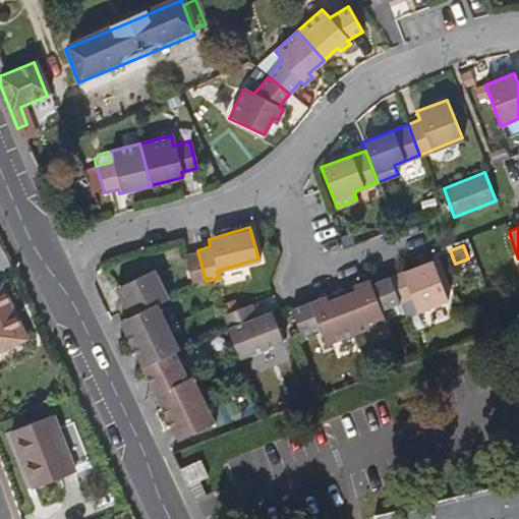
[(206,281),(197,250),(184,254),(192,285),(206,281)]
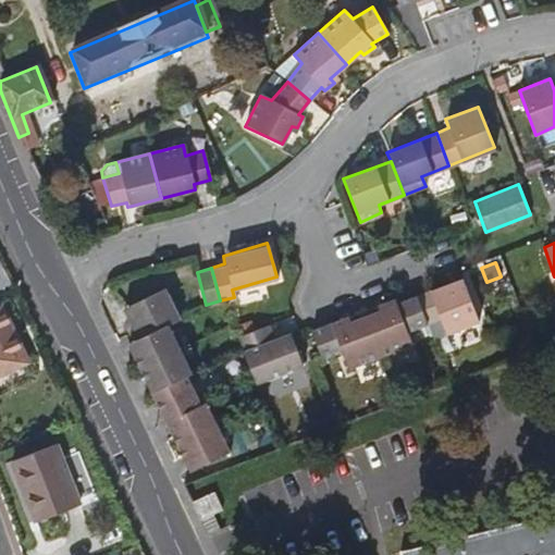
[(463,278),(416,296),(427,323),(441,318),(445,330),(446,333),(479,320),(463,278)]
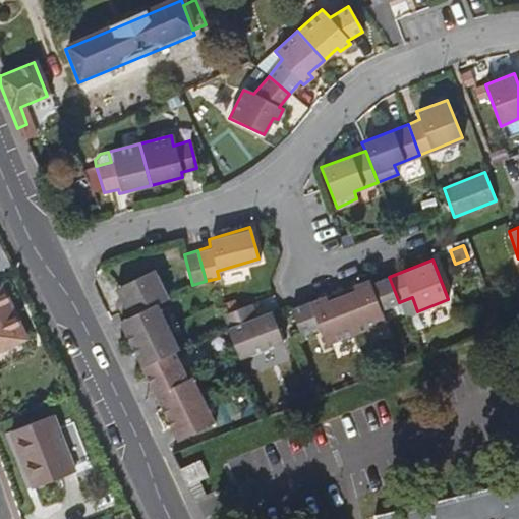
[(120,320),(156,302),(166,297),(150,263),(113,280),(122,302),(114,307),(120,320)]
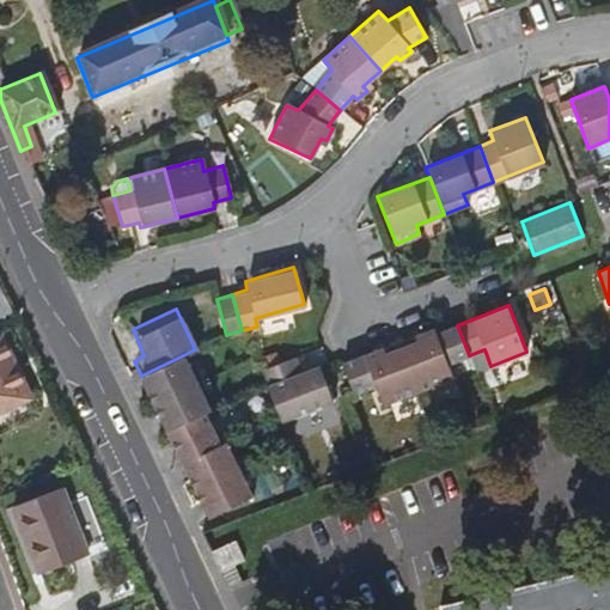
[(420,340),(401,346),(416,390),(451,377),(446,364),(469,355),(457,325),(434,334),(432,329),(418,334),(420,340)]
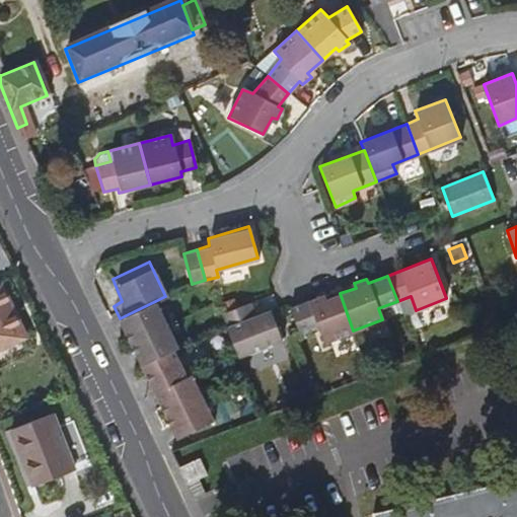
[(0,345),(21,336),(0,288),(0,345)]
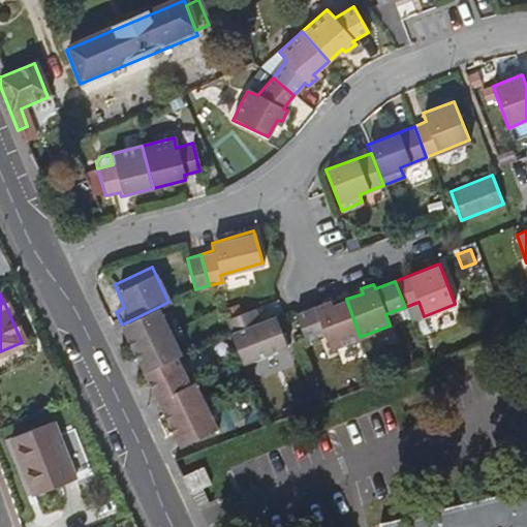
[(360,337),(346,299),(328,306),(326,302),(296,313),(306,339),(327,331),(332,347),(360,337)]
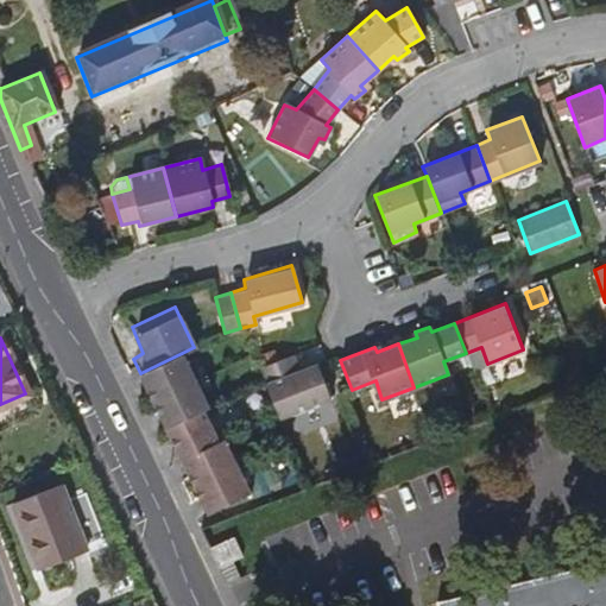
[(257,354),(262,366),(278,359),(272,346),(257,354)]
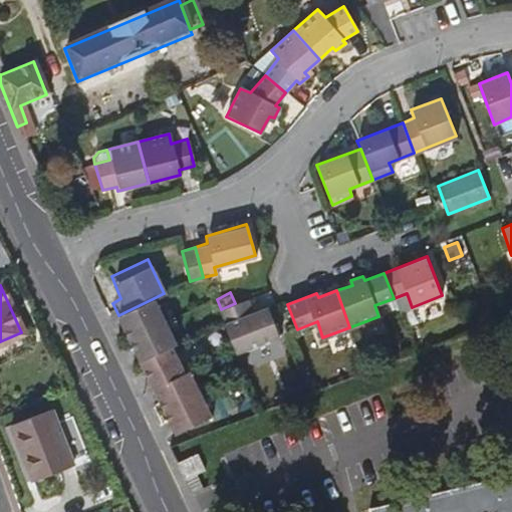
[(411,304),(407,293),(394,298),(399,310),(411,304)]
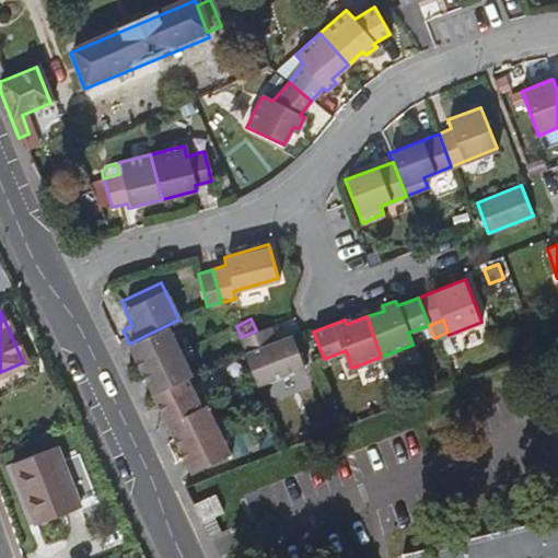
[(178,349),(167,325),(129,344),(140,368),(178,349)]
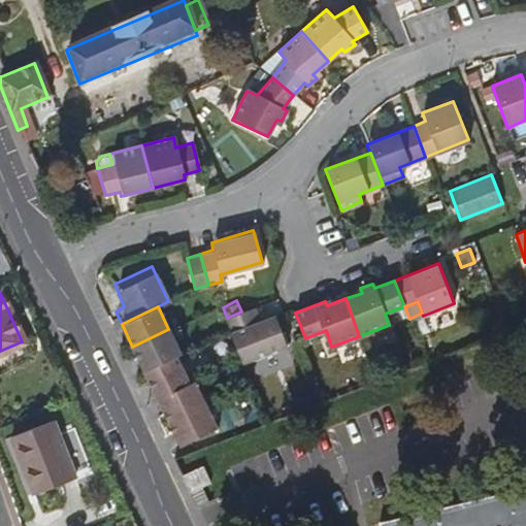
[(255,306),(226,319),(243,363),(288,346),(277,321),(263,326),(255,306)]
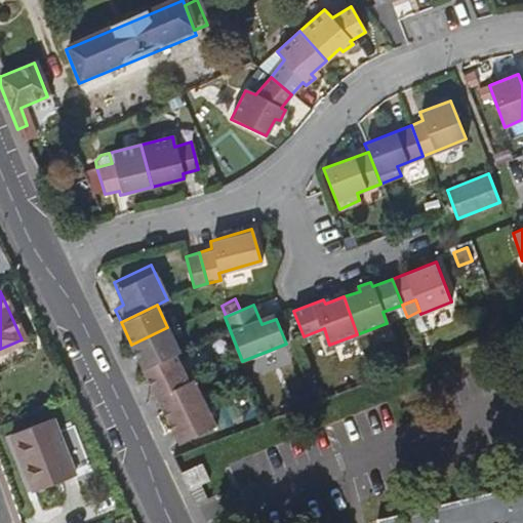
[(178,351),(167,327),(131,345),(143,368),(175,352),(178,351)]
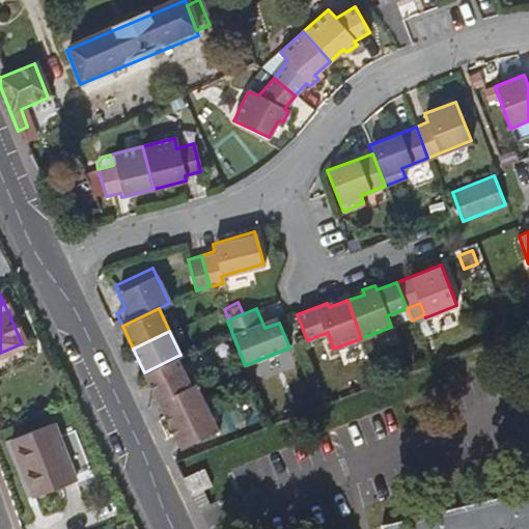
[(190,385),(177,356),(144,372),(158,399),(190,385)]
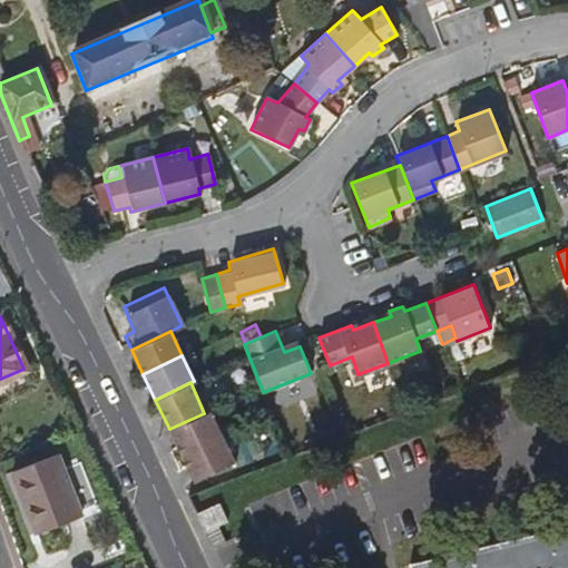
[(208,411),(204,413),(169,429),(182,454),(219,436),(208,411)]
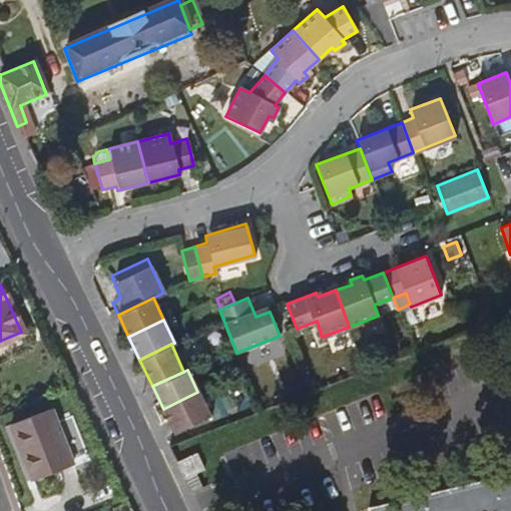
[(208,415),(197,392),(163,409),(174,432),(208,415)]
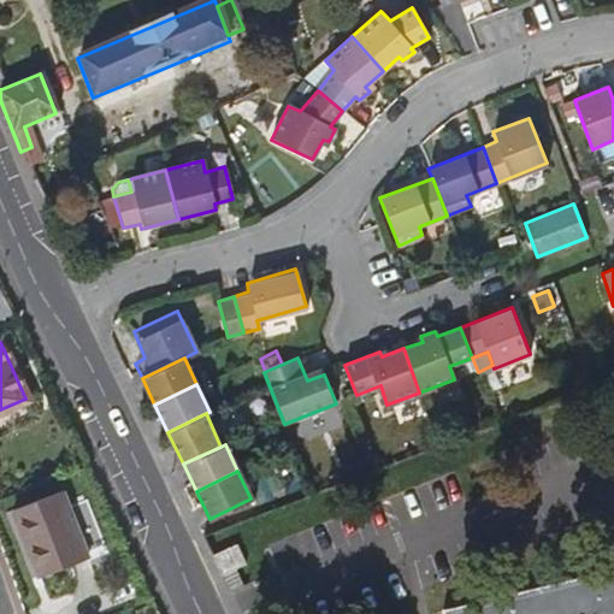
[(59,484),(10,503),(35,571),(83,553),(59,484)]
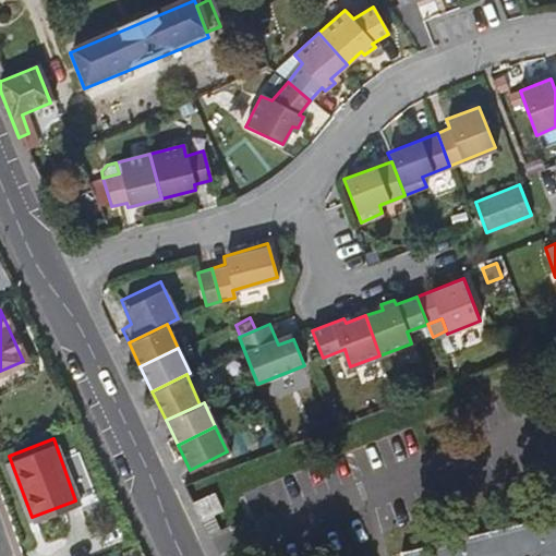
[(212,484),(190,495),(206,530),(218,524),(212,508),(220,503),(212,484)]
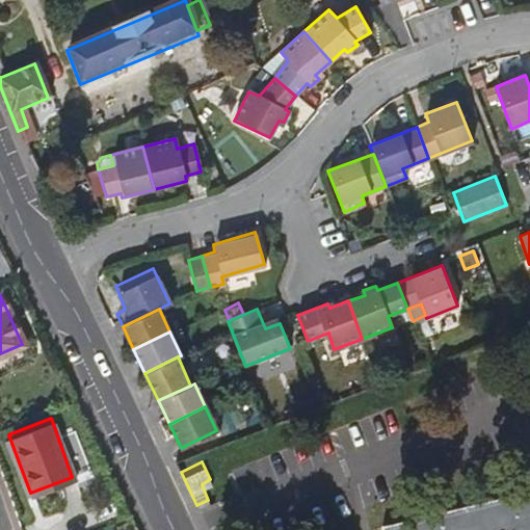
[(529,529),(529,491),(385,527),(385,529),(529,529)]
